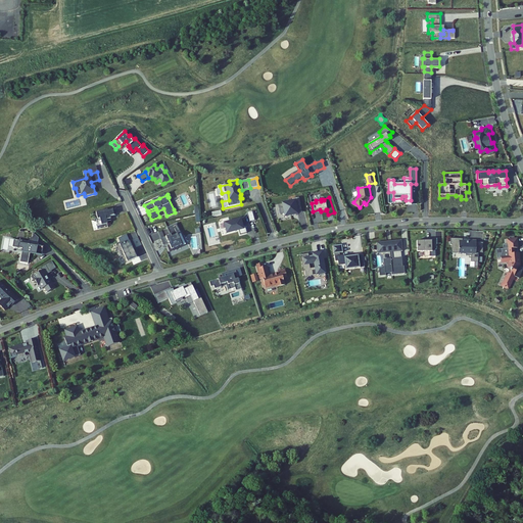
[(291,199),(292,201),(282,203),(285,217),(298,214),(298,212),(302,211),(299,198),(291,199)]
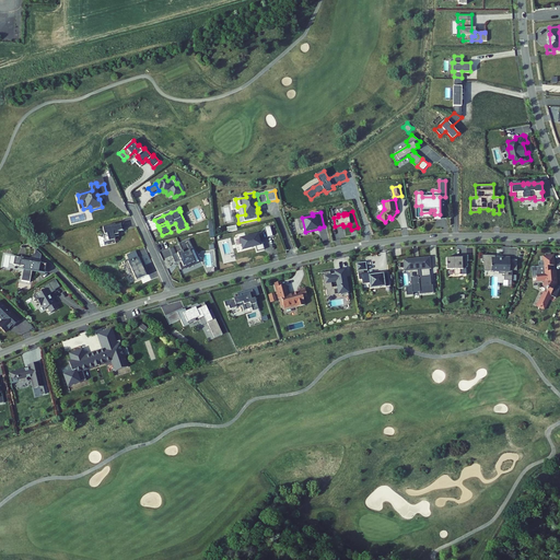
[(124,231),(123,224),(116,226),(115,224),(103,228),(105,235),(104,235),(105,242),(115,240),(115,237),(119,236),(118,232),(124,231)]
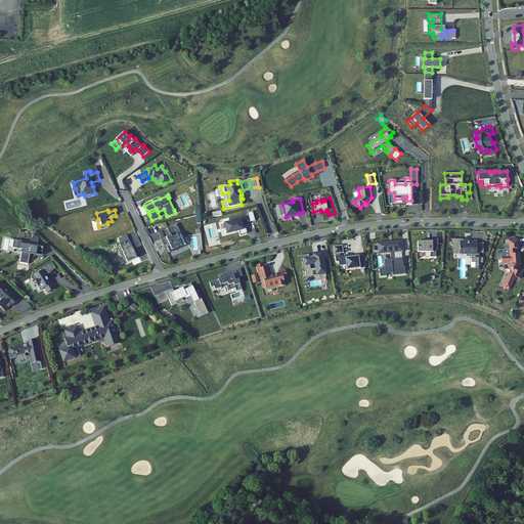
[(246,226),(244,227),(243,222),(242,219),(241,218),(224,223),(227,233),(239,230),(241,234),(248,232),(246,226)]
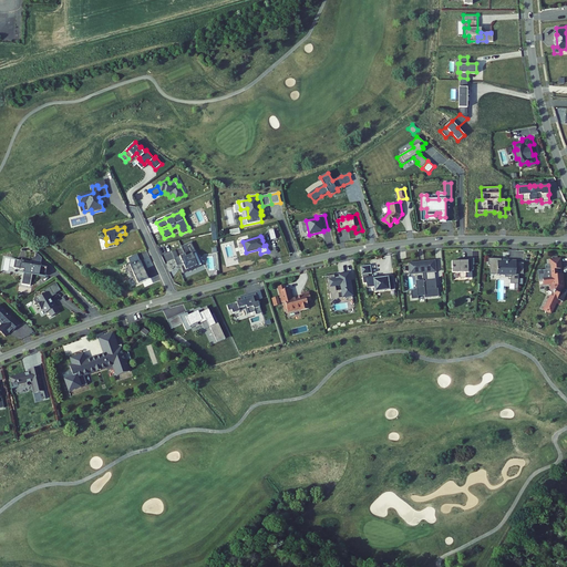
[(195,253),(191,241),(182,246),(184,254),(179,256),(181,257),(175,259),(177,266),(184,264),(185,265),(182,267),(184,272),(198,267),(192,254),(195,253)]
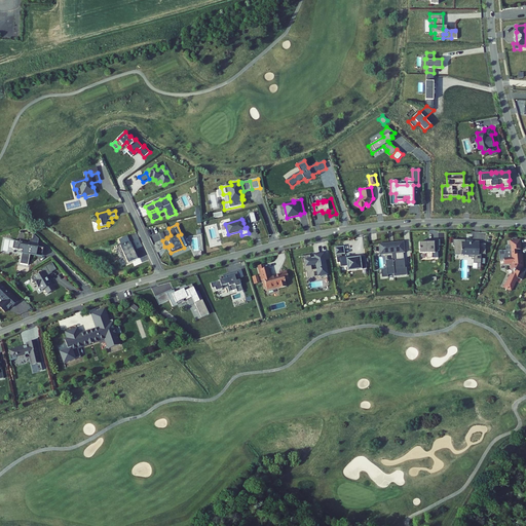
[(130,242),(127,236),(120,239),(121,243),(118,245),(118,247),(124,243),(125,245),(130,242)]
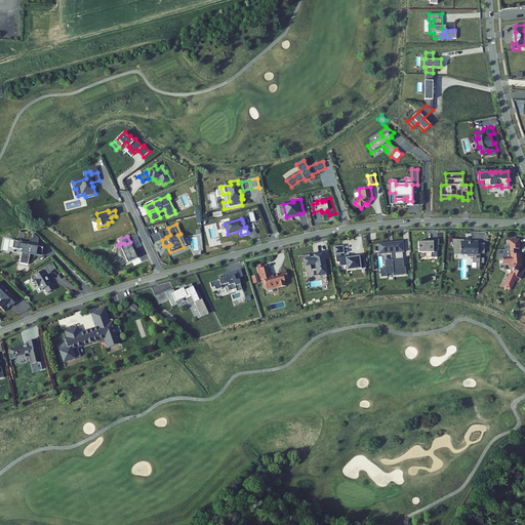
[(406,249),(405,238),(399,239),(399,240),(395,240),(395,242),(391,243),(391,241),(387,241),(387,240),(380,241),(381,252),(394,250),(394,257),(388,257),(388,267),(382,267),(384,275),(390,274),(390,272),(395,271),(396,273),(408,272),(408,265),(406,265),(405,265),(404,261),(406,261),(405,255),(397,256),(397,250),(406,249)]
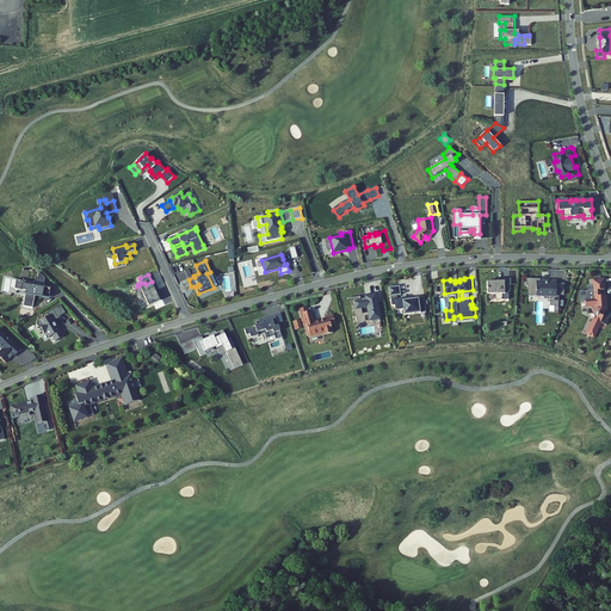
[(597,303),(597,304),(594,309),(599,312),(604,314),(602,319),(597,318),(596,316),(588,332),(596,335),(600,323),(602,325),(602,323),(603,323),(604,321),(609,322),(610,315),(610,310),(608,309),(609,306),(608,292),(602,294),(600,288),(605,287),(604,277),(594,278),(596,288),(593,288),(594,296),(586,297),(587,304),(597,303)]
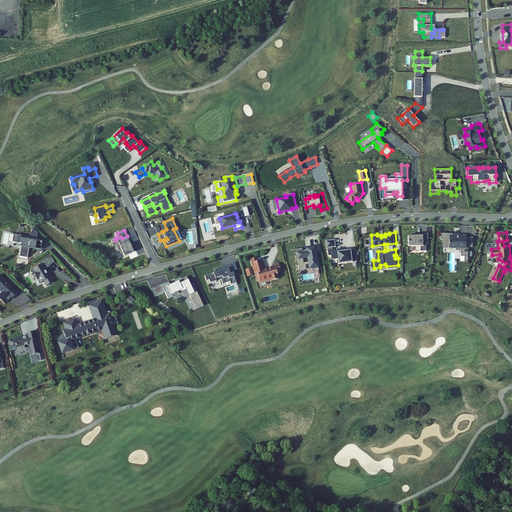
[(423,233),(418,233),(418,235),(414,235),(408,236),(408,246),(417,246),(419,246),(422,246),(423,246),(423,239),(423,233)]
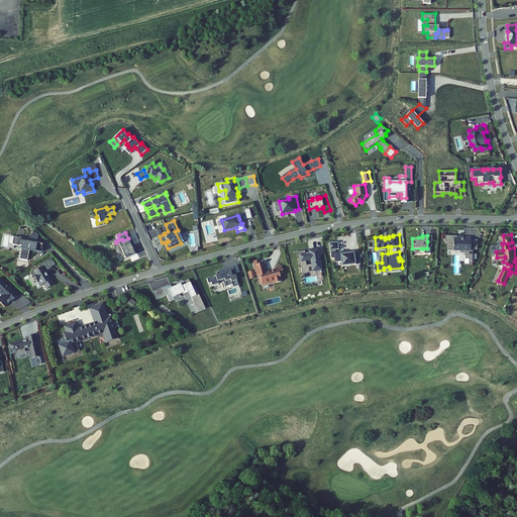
[(457,235),(445,235),(445,241),(446,241),(446,249),(460,250),(460,252),(466,252),(466,259),(470,259),(469,264),(473,264),(473,248),(477,248),(478,239),(471,239),(471,243),(463,243),(463,238),(457,238),(457,235)]
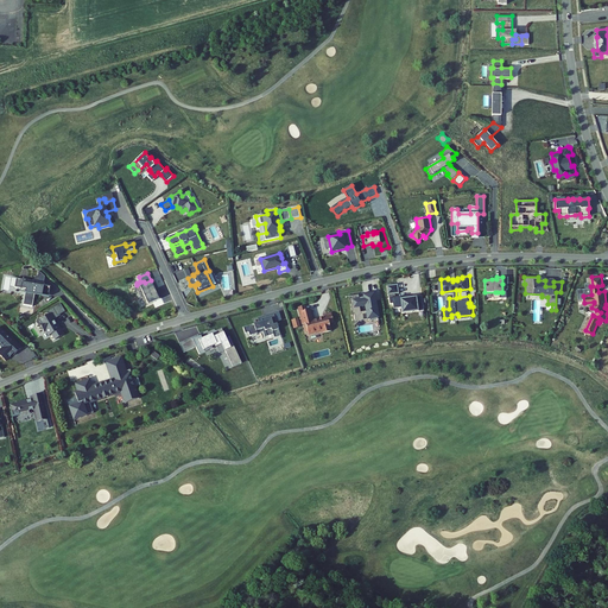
[(45,285),(17,278),(16,287),(21,289),(26,290),(26,293),(24,301),(25,301),(25,305),(32,308),(35,296),(36,292),(43,293),(45,287),(45,285)]
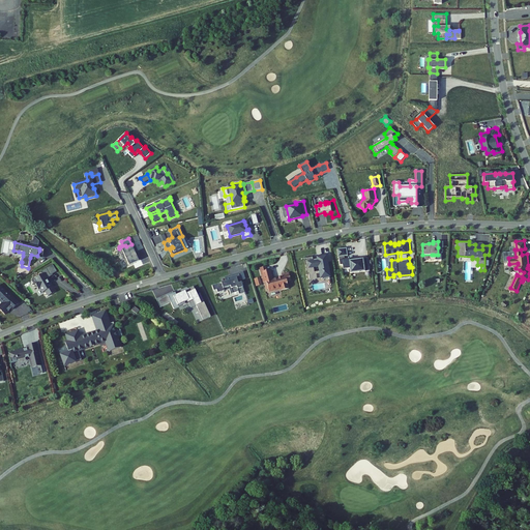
[(137,252),(134,243),(131,244),(126,246),(125,245),(119,248),(121,255),(124,254),(126,259),(125,260),(128,266),(141,260),(138,254),(137,255),(136,252),(137,252)]
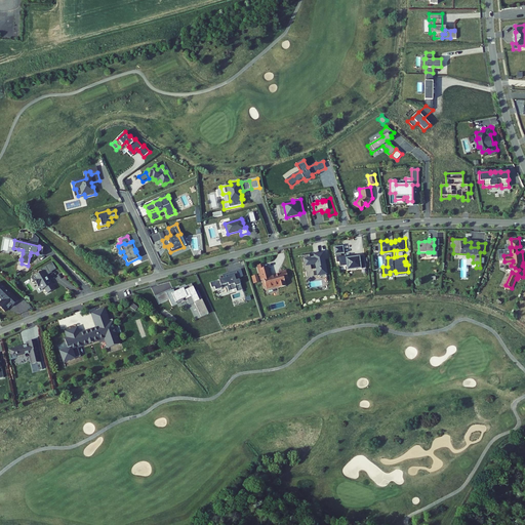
[(344,254),(342,246),(333,247),(335,264),(338,264),(339,268),(346,267),(347,272),(365,269),(363,256),(346,258),(346,257),(340,257),(340,254),(344,254)]
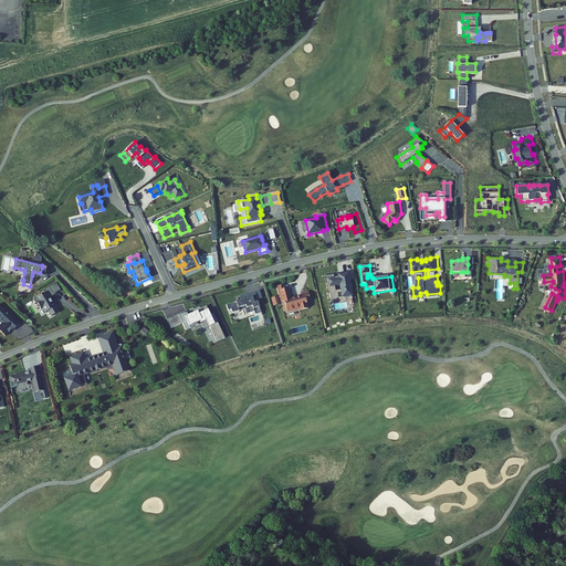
[(48,269),(42,268),(40,273),(33,272),(32,275),(45,278),(48,269)]
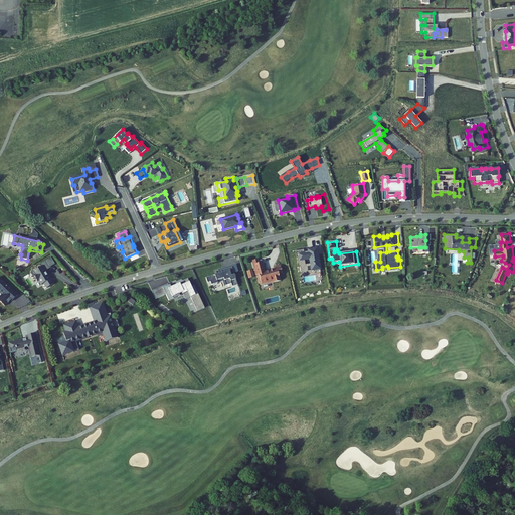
[(318,254),(317,247),(308,248),(309,252),(305,253),(304,249),(298,250),(299,252),(296,252),(299,267),(300,266),(301,271),(306,270),(306,272),(315,270),(315,272),(321,271),(319,263),(320,263),(318,253),(318,254)]
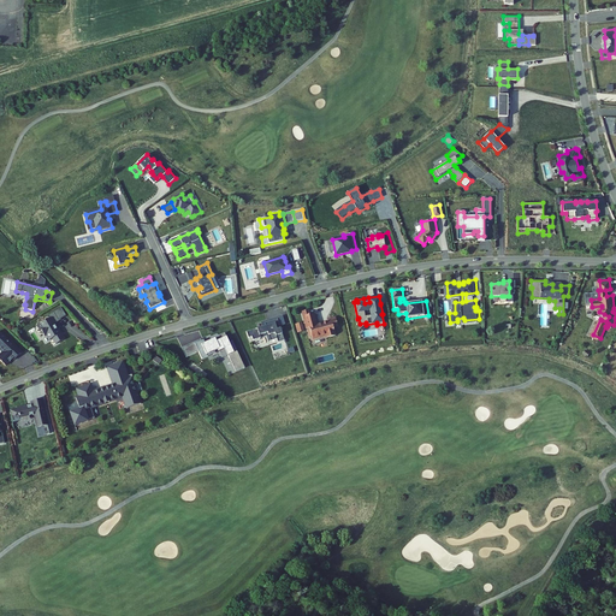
[(61,312),(58,303),(49,308),(54,315),(61,312)]
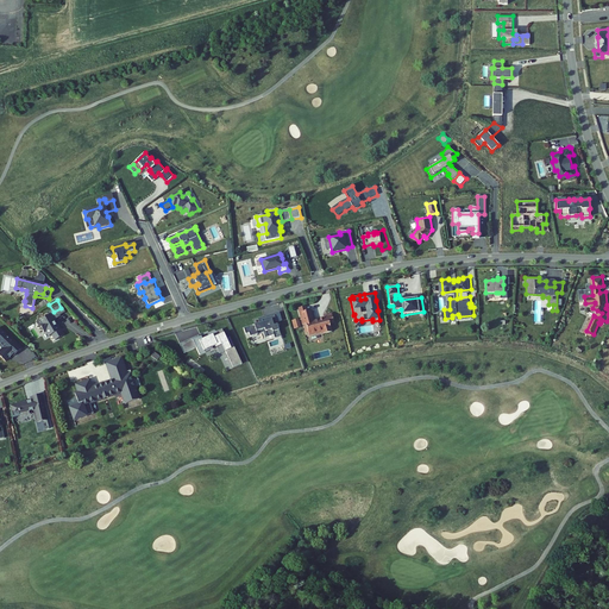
[(54,312),(49,305),(43,307),(45,309),(46,309),(49,315),(54,313),(54,312)]
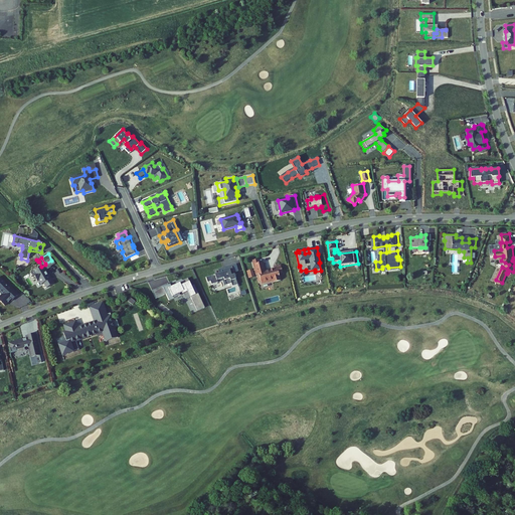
[(41,267),(39,262),(38,262),(30,267),(32,270),(30,271),(31,273),(33,277),(35,276),(37,280),(40,279),(43,284),(50,280),(45,271),(44,271),(41,267)]
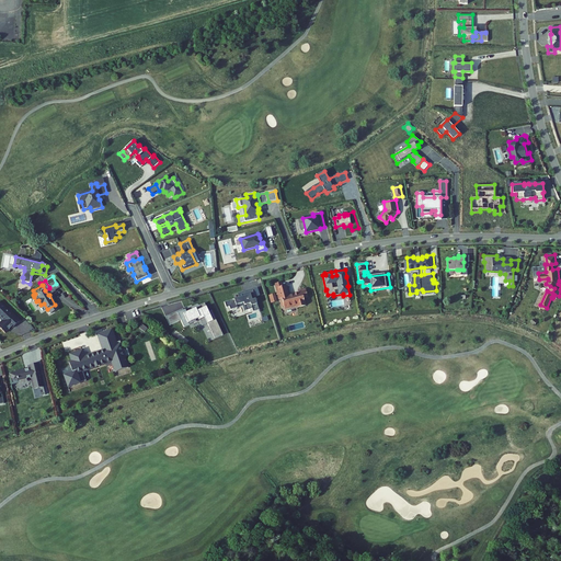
[(292,295),(288,285),(285,286),(279,287),(282,294),(281,295),(282,298),(285,298),(286,301),(284,301),(285,306),(287,306),(287,308),(299,305),(300,307),(308,305),(306,297),(310,296),(308,288),(300,290),(301,293),(292,295)]
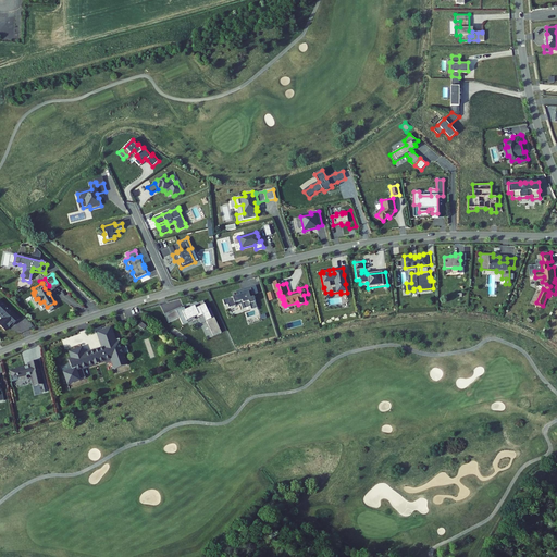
[(250,306),(251,309),(257,307),(254,295),(251,287),(239,292),(240,295),(237,296),(233,298),(233,296),(223,299),(224,305),(227,304),(229,307),(235,305),(235,302),(240,300),(243,308),(250,306)]
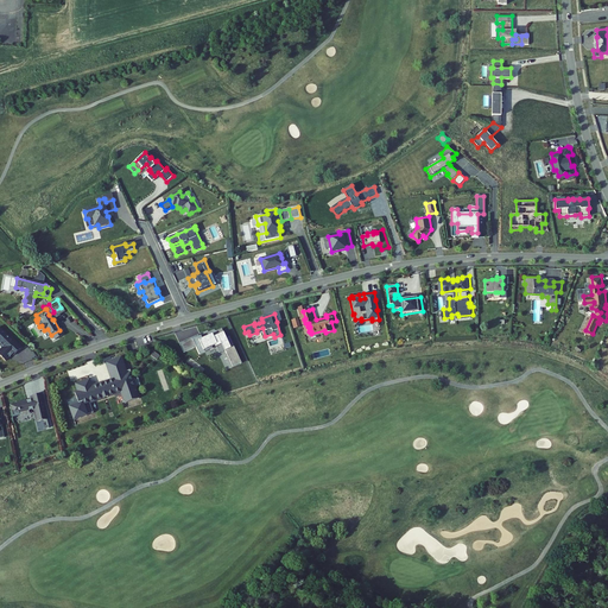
[(19,343),(0,324),(0,340),(2,342),(0,343),(0,352),(4,356),(8,352),(7,352),(11,348),(12,350),(19,343)]
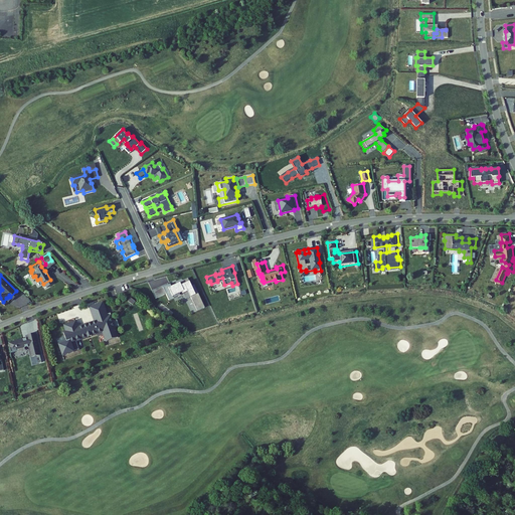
[(191,287),(188,279),(183,281),(184,284),(181,286),(180,283),(171,287),(170,284),(169,285),(163,288),(166,294),(169,300),(177,297),(176,295),(182,292),(183,294),(186,300),(191,297),(197,311),(205,307),(194,285),(191,287)]
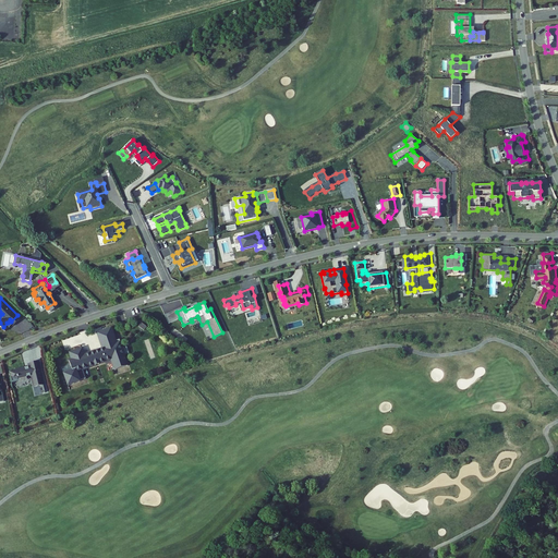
[(183,308),(182,307),(165,315),(169,324),(180,318),(177,312),(183,308)]
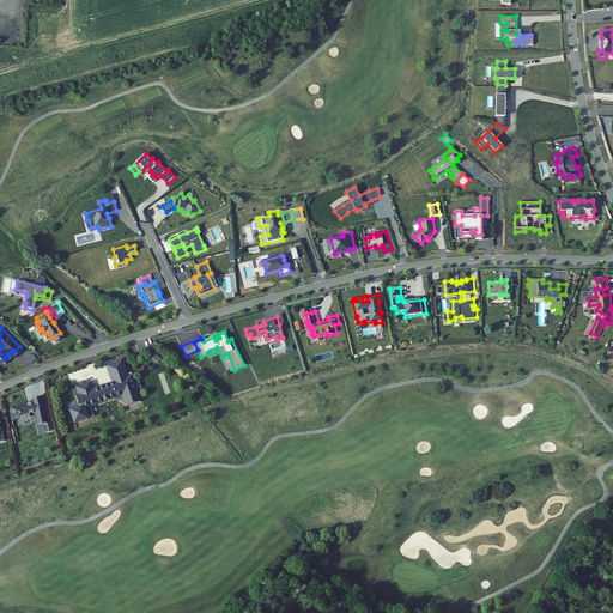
[(127,374),(122,359),(107,365),(113,382),(93,389),(91,382),(77,387),(79,394),(76,395),(80,407),(71,410),(76,423),(87,419),(87,418),(95,416),(91,406),(122,395),(127,406),(140,401),(132,376),(133,376),(132,372),(127,374)]
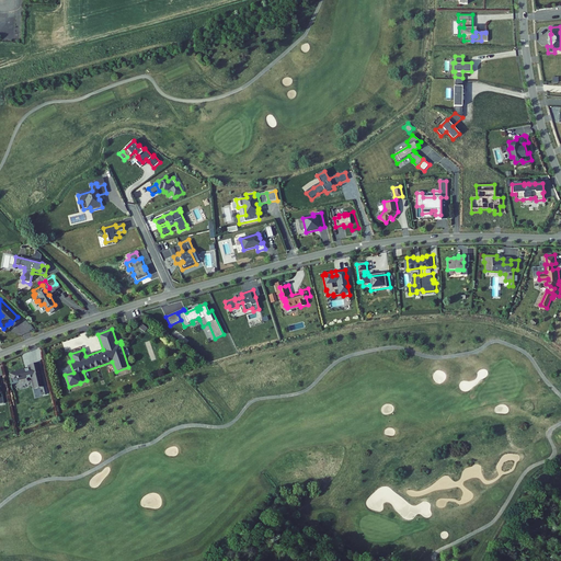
[(44,374),(42,364),(31,366),(32,369),(27,370),(27,369),(19,371),(19,373),(12,374),(14,382),(21,381),(21,384),(22,384),(30,382),(30,379),(34,378),(36,390),(41,389),(42,397),(47,396),(43,375),(44,374)]
